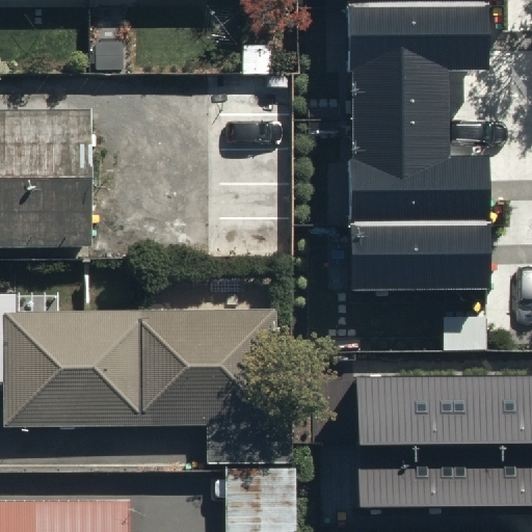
[(349,0),(353,288),(488,287),(486,160),(448,160),(447,69),(488,69),(487,0),(349,0)]
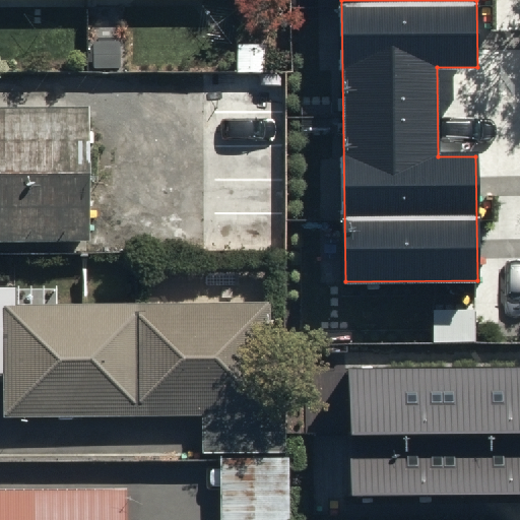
[(284,70),(185,71),(187,246),(285,246),(284,70)]
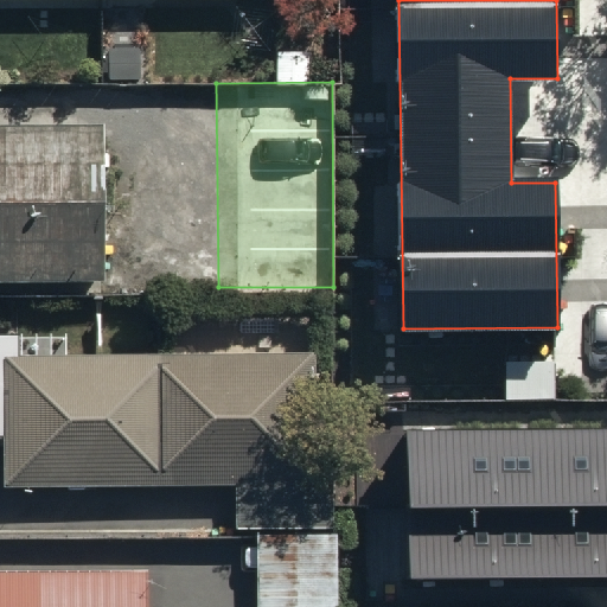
[(98,125),(0,126),(0,285),(101,283),(98,125)]
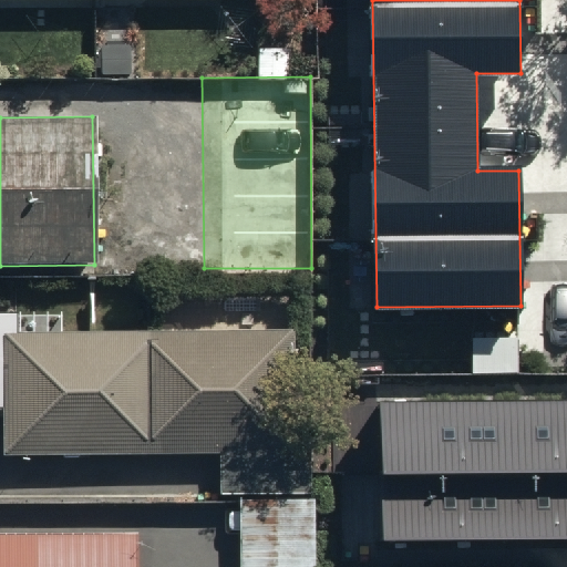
[(0,408),(2,457),(212,452),(213,492),(291,490),(286,328),(18,336),(17,310),(0,310),(0,408)]
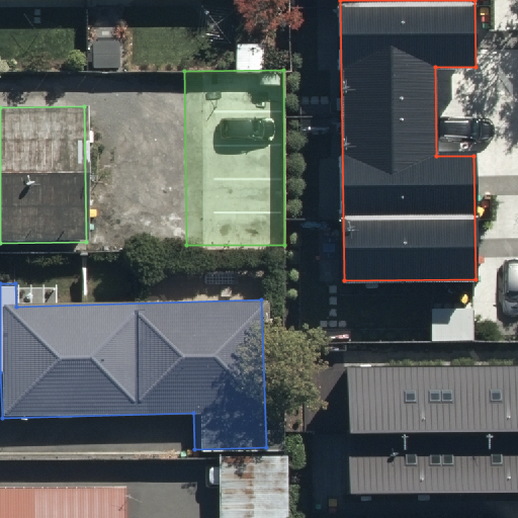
[(517,368),(349,369),(349,493),(517,492),(517,368)]
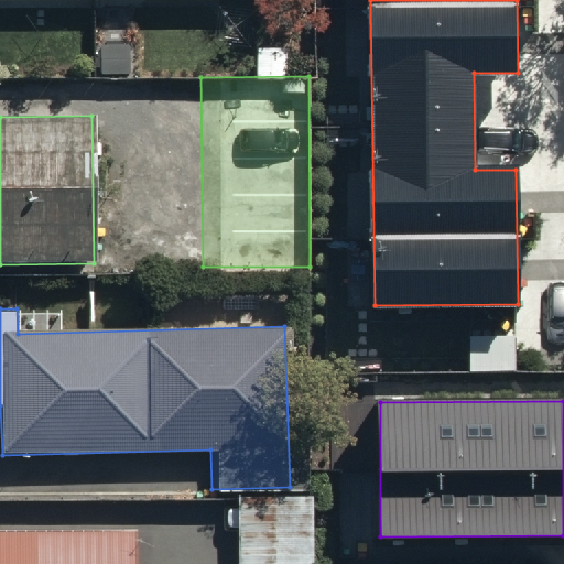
[(299,563),(299,503),(238,503),(238,563),(299,563)]
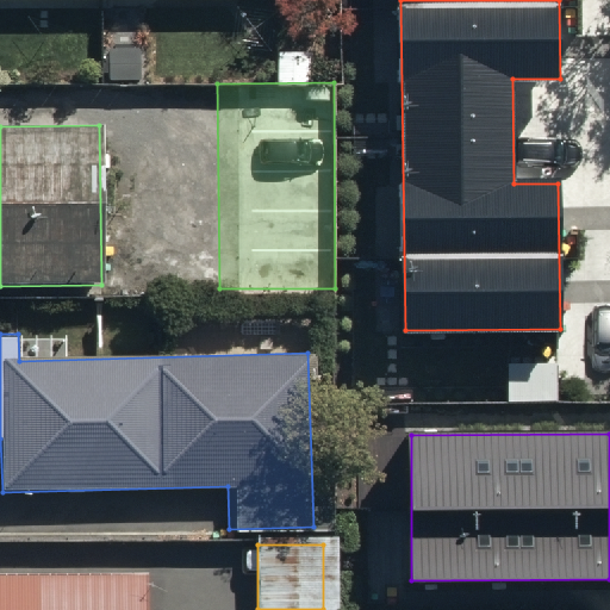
[(147,609),(148,565),(0,566),(0,609),(147,609)]
